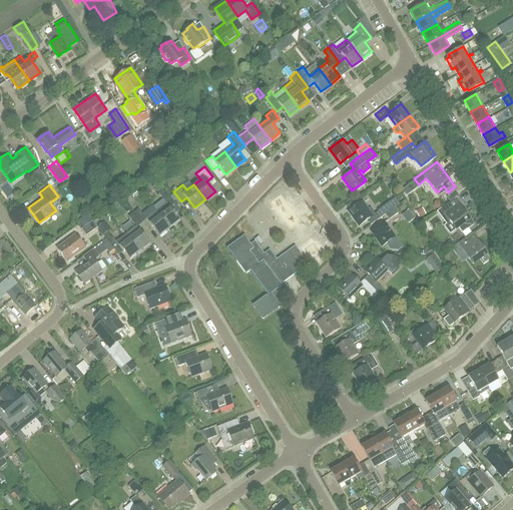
[(166,200),(156,208),(170,226),(180,218),(170,205),(174,201),(163,187),(159,190),(166,200)]
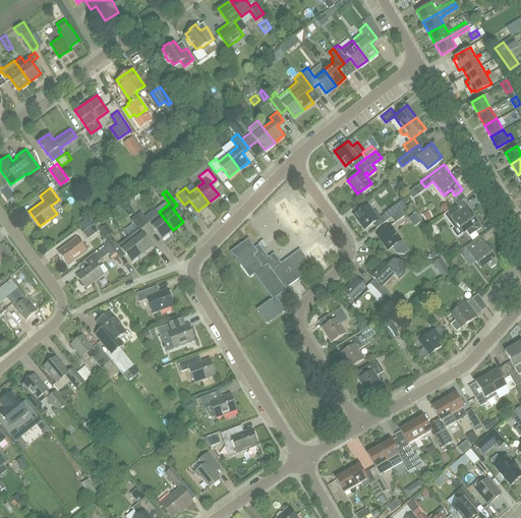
[(465,227),(473,238),(479,234),(475,229),(480,225),(461,199),(444,212),(454,226),(457,224),(462,230),(465,227)]
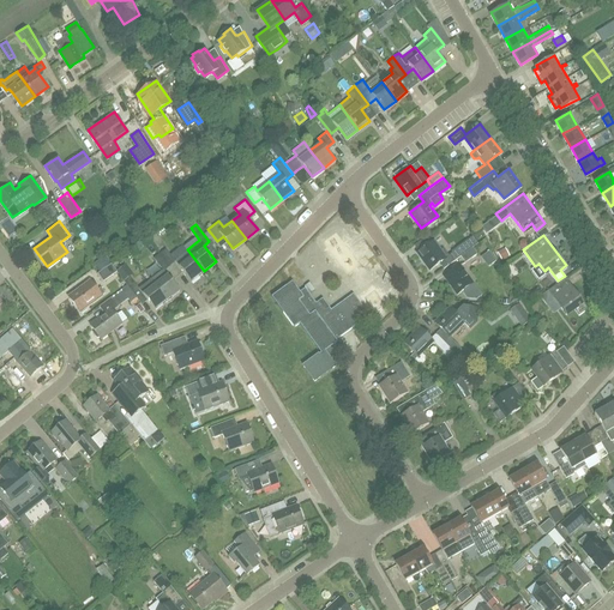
[(444,266),(461,254),(473,245),(468,239),(449,253),(443,246),(440,248),(433,239),(416,251),(429,267),(440,260),(444,266)]
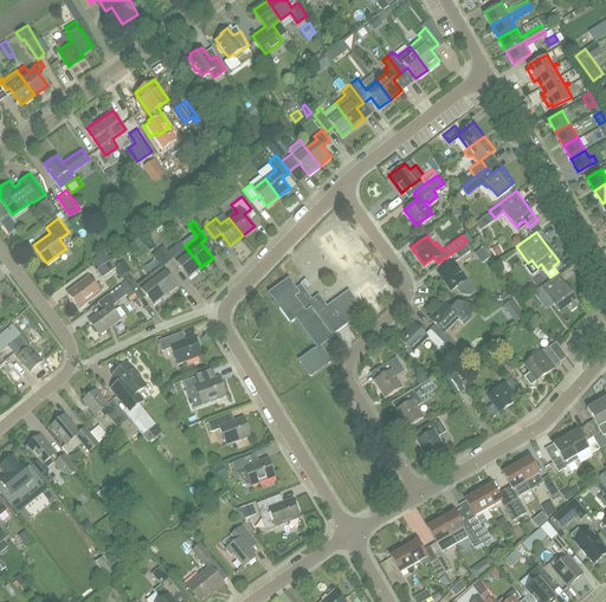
[(471,248),(466,241),(455,251),(458,257),(471,248)]
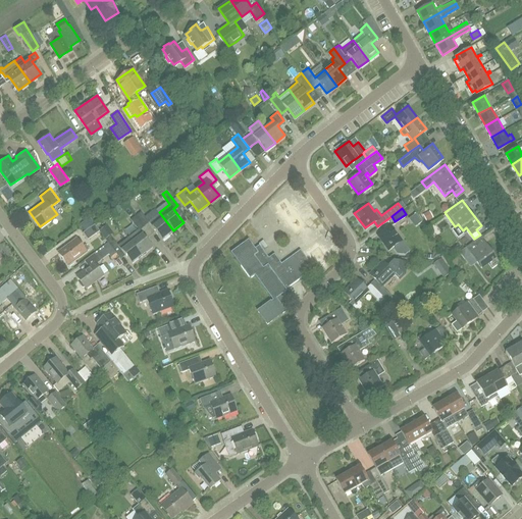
[(427,219),(433,215),(430,209),(423,212),(427,219)]
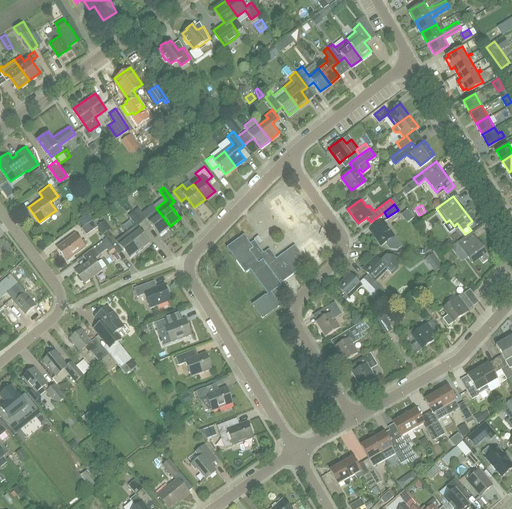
[(138,206),(133,210),(141,220),(146,216),(138,206)]
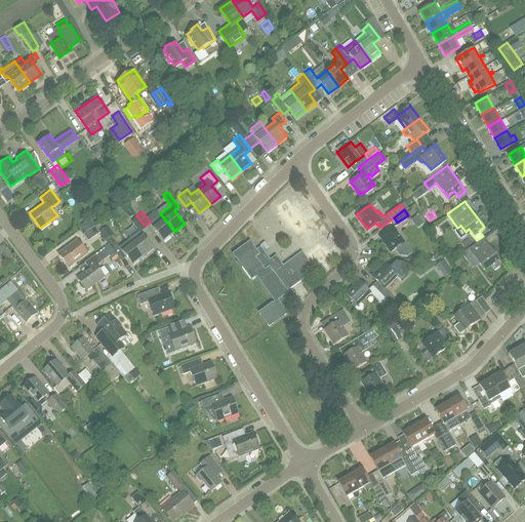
[(412,216),(418,226),(425,222),(418,212),(412,216)]
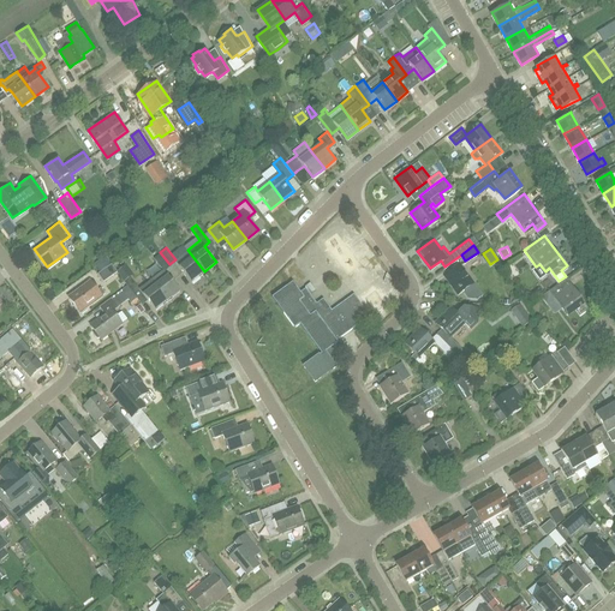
[(192,281),(204,271),(187,250),(175,259),(179,264),(192,281)]
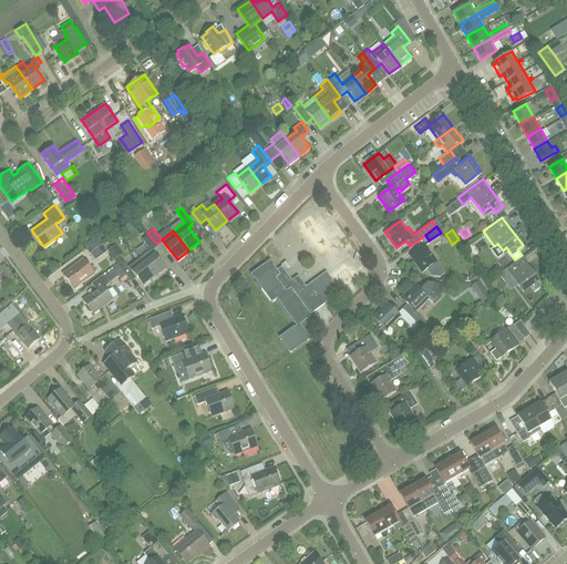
[(142,236),(151,247),(152,248),(156,244),(147,233),(142,236)]
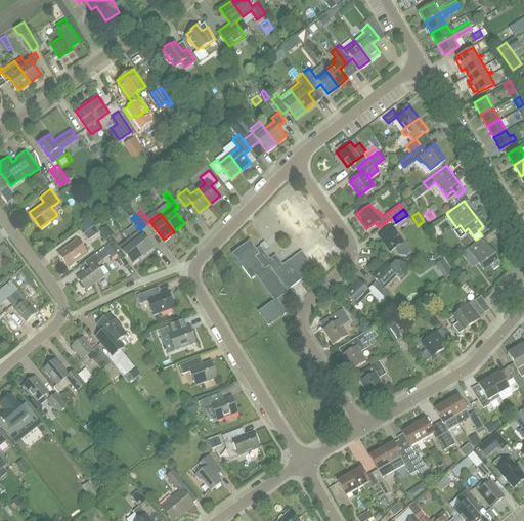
[(84,231),(88,239),(100,230),(95,223),(84,231)]
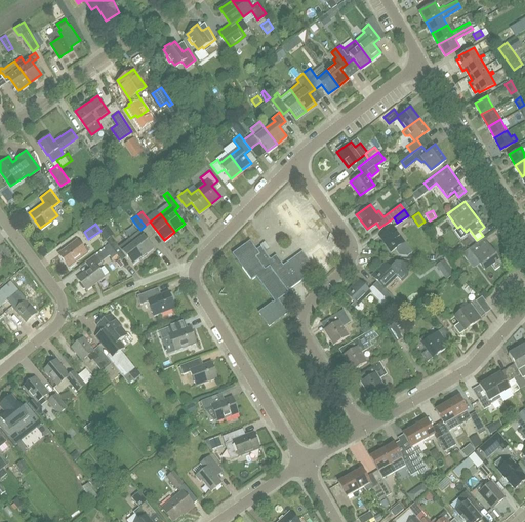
[(391,250),(395,247),(400,253),(407,254),(412,250),(394,225),(379,235),(391,250)]
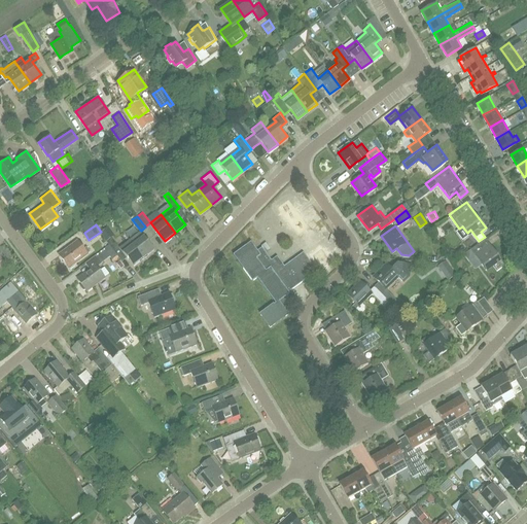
[(154,248),(141,231),(140,230),(130,238),(144,256),(154,248)]
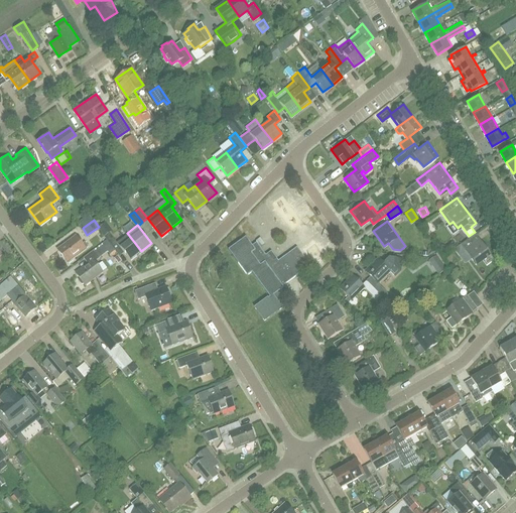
[(110,231),(105,235),(107,238),(112,245),(117,241),(110,231)]
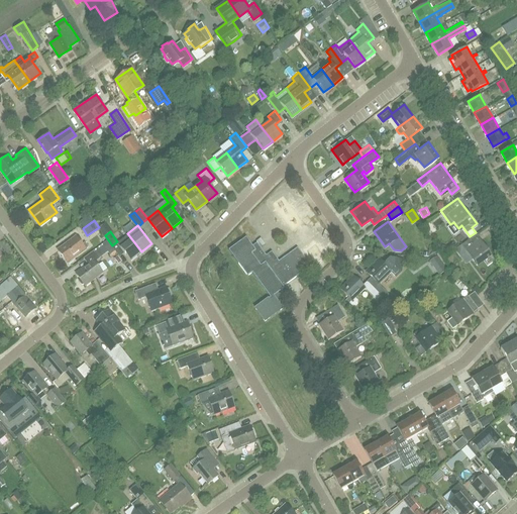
[(237,261),(260,245),(261,244),(250,231),(228,247),(237,261)]
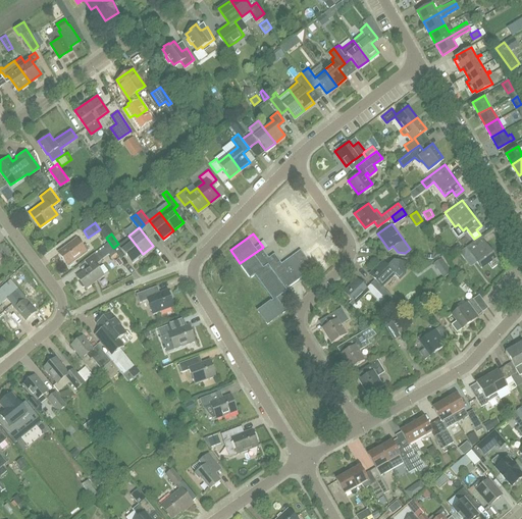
[(500,260),(480,235),(474,239),(465,245),(480,265),(487,261),(491,266),(500,260)]
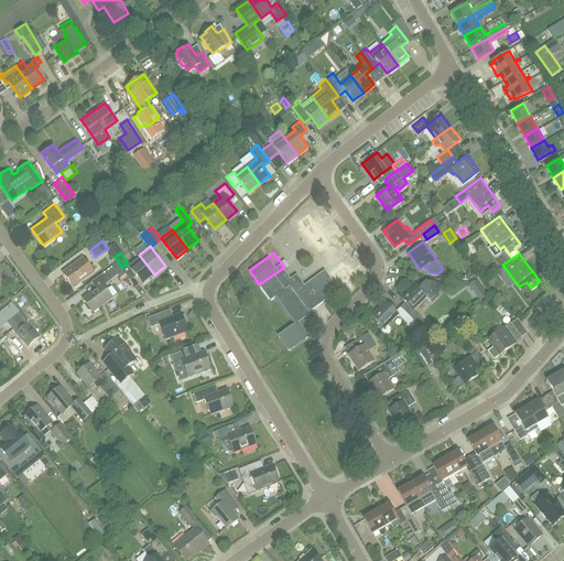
[(139,255),(128,263),(131,268),(143,282),(154,274),(139,255)]
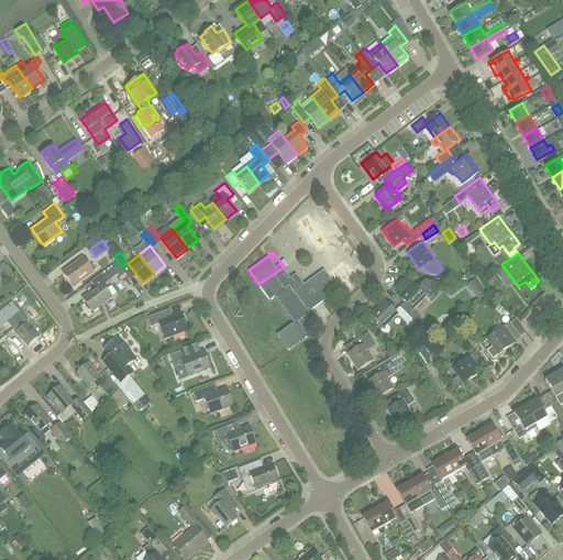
[(79,280),(92,271),(96,267),(91,263),(88,265),(83,256),(64,271),(75,286),(80,282),(79,280)]
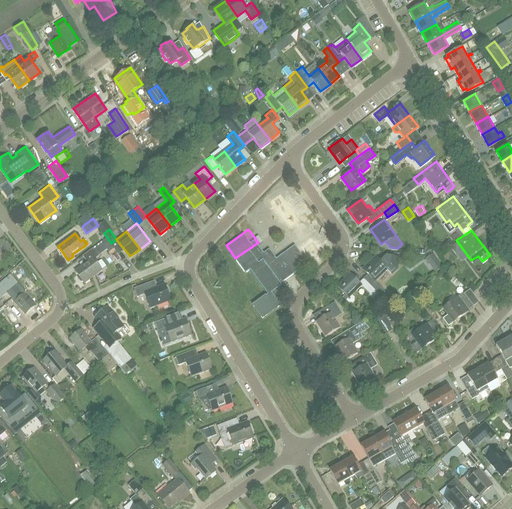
[(114,246),(111,243),(106,236),(101,239),(102,241),(94,247),(98,253),(107,247),(109,250),(114,246)]
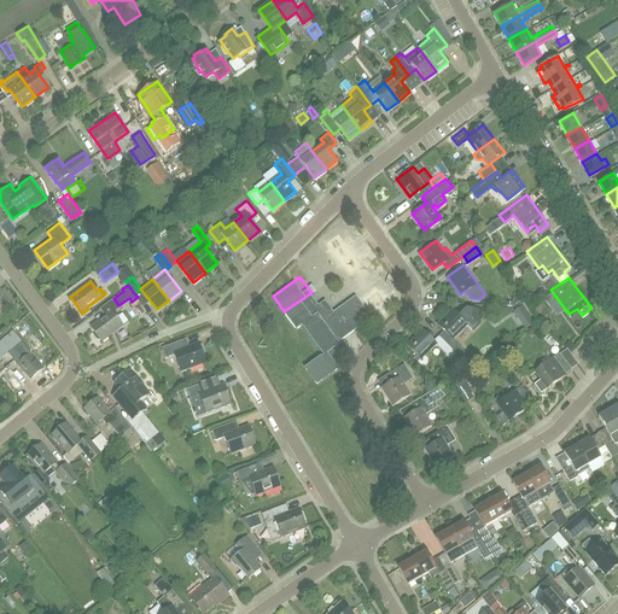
[(296,327),(321,309),(310,293),(284,311),(296,327)]
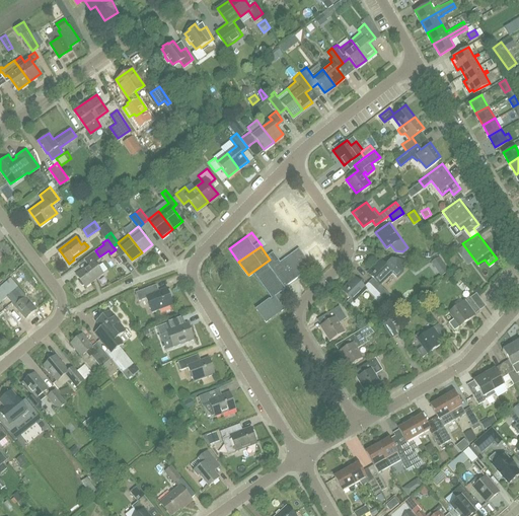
[(380,259),(367,271),(379,283),(391,271),(396,275),(401,270),(402,259),(390,258),(385,264),(380,259)]
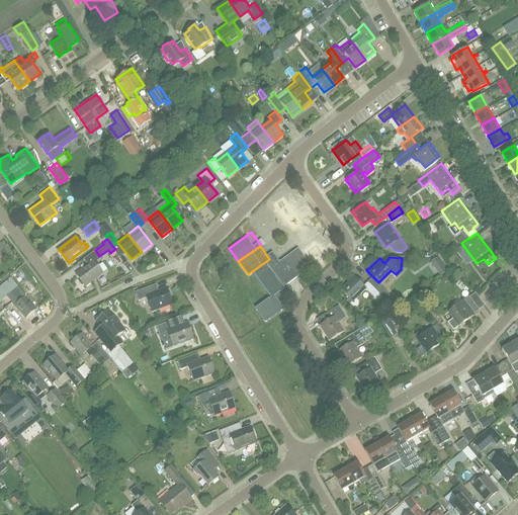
[(85,284),(103,271),(94,259),(76,272),(80,277),(79,278),(80,280),(81,282),(82,283),(84,282),(85,284)]
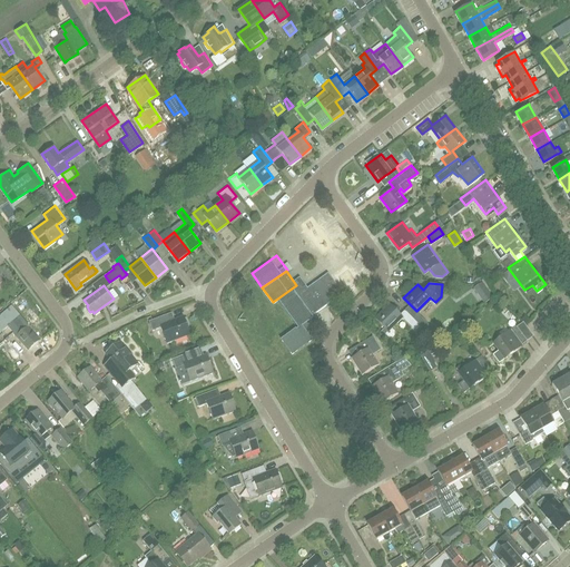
[(283,316),(306,299),(296,285),(273,302),(283,316)]
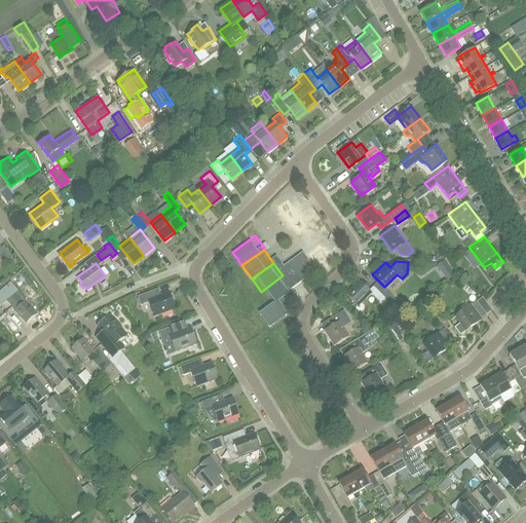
[(462,277),(457,272),(452,276),(457,282),(462,277)]
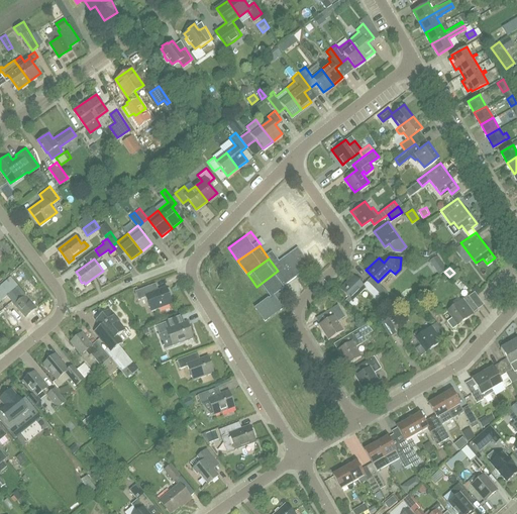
[(256,287),(266,299),(287,284),(278,271),(256,287)]
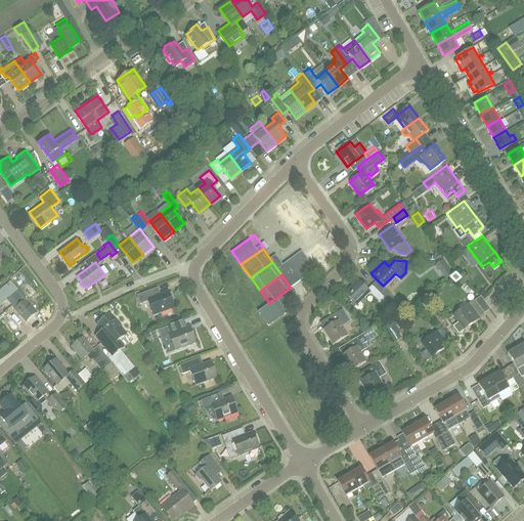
[(213,285),(220,280),(217,276),(209,281),(211,286),(213,285)]
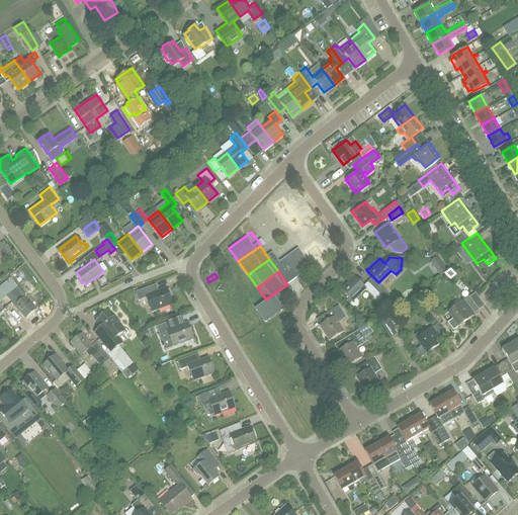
[(374,287),(367,280),(362,284),(353,274),(340,287),(349,296),(346,299),(352,305),(356,305),(358,303),(359,298),(356,295),(365,286),(377,298),(381,294),(377,290),(374,287)]
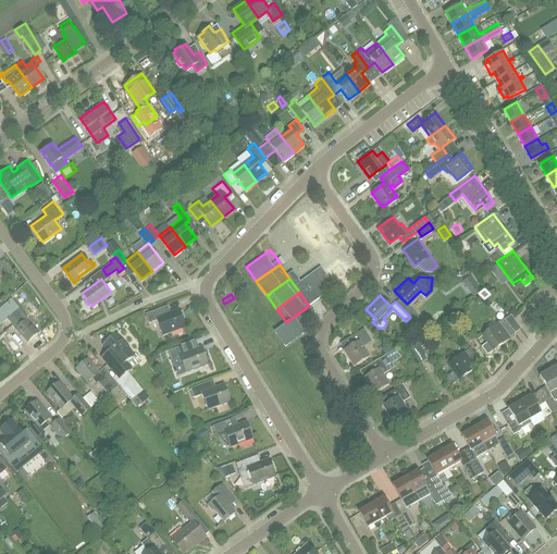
[(0,322),(20,306),(11,296),(0,305),(0,322)]
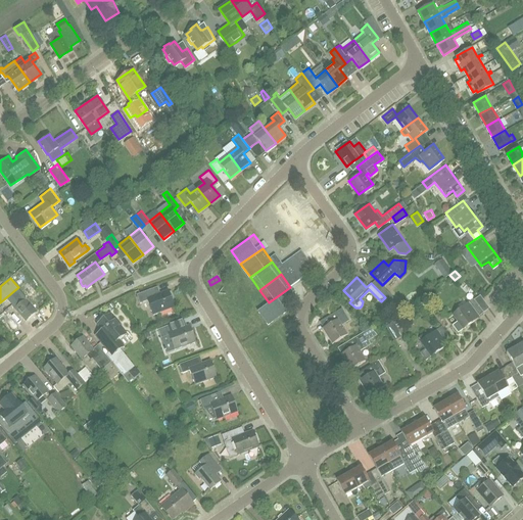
[(382,285),(378,290),(381,293),(385,297),(389,301),(398,311),(402,305),(382,285)]
